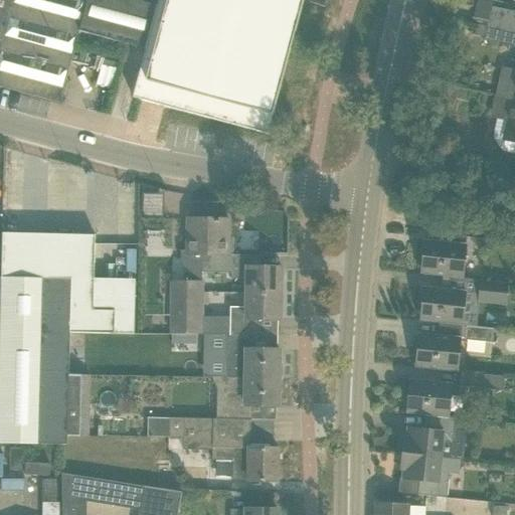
[(0,0),(0,45),(9,12),(12,0),(0,0)]
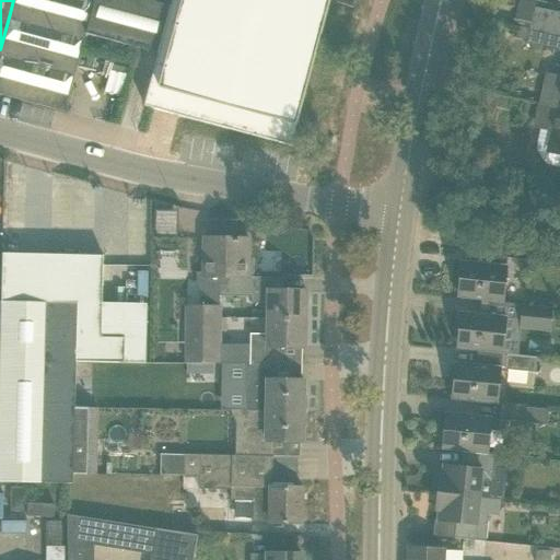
[(13,0),(10,13),(85,34),(158,54),(170,7),(154,2),(153,3),(142,0),(13,0)]
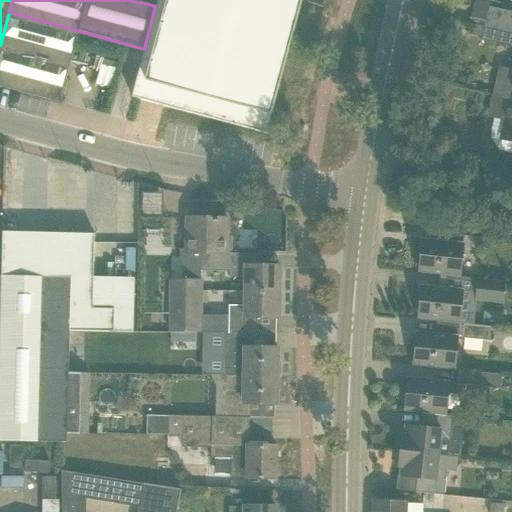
[(144,49),(131,98),(265,134),(301,0),(156,0),(155,6),(144,49)]
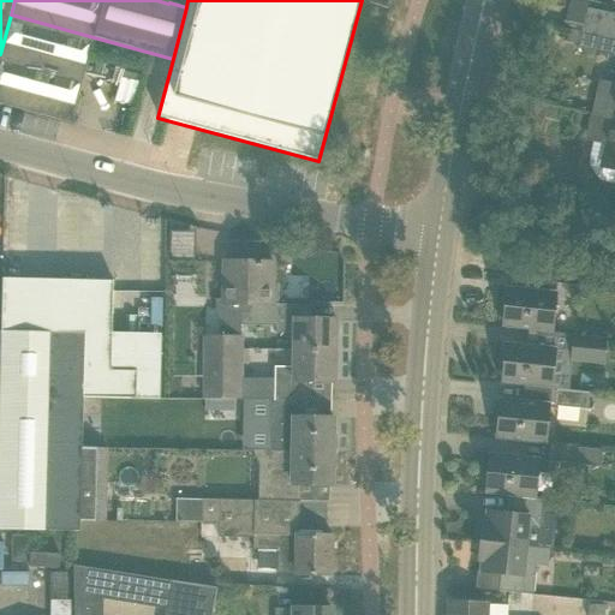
[(598,37),(614,41),(614,15),(586,9),(583,25),(599,29),(598,37)]
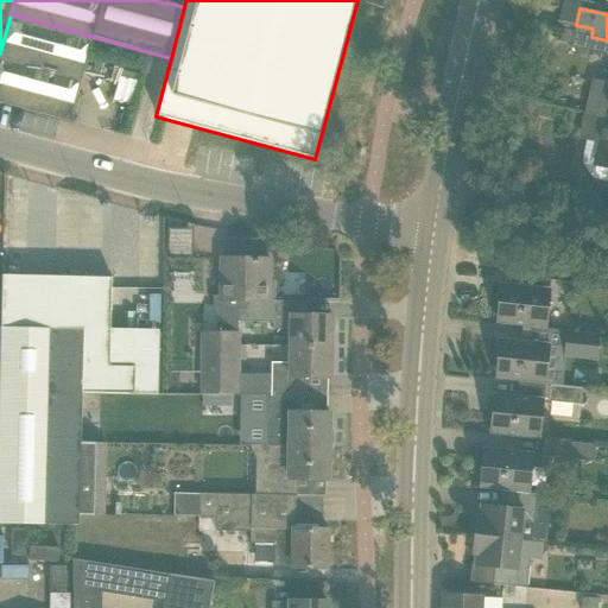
[(11,14),(0,54),(0,102),(70,122),(93,37),(11,14)]
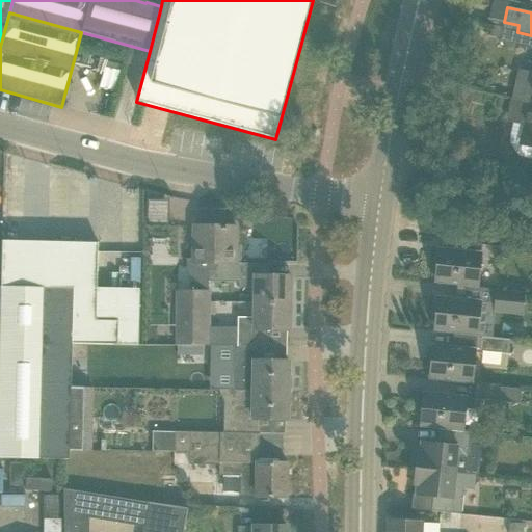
[(531,49),(531,35),(517,32),(519,25),(504,22),(503,29),(502,32),(503,32),(500,43),(531,49)]
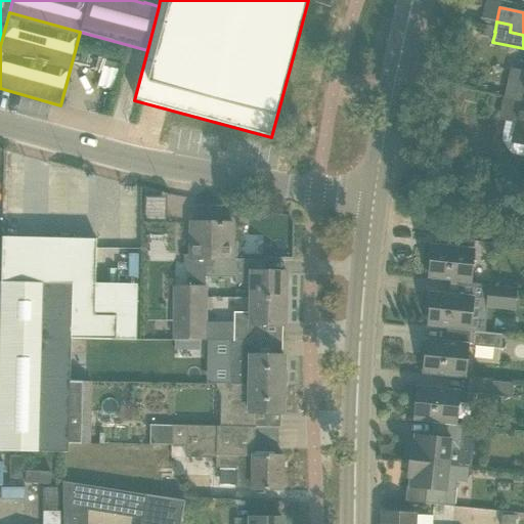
[(98,86),(114,89),(120,67),(103,62),(98,86)]
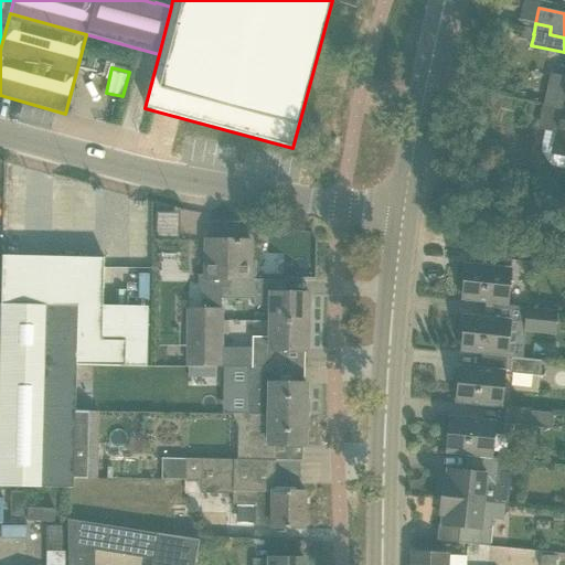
[(564,76),(551,74),(544,105),(563,109),(564,109),(564,76)]
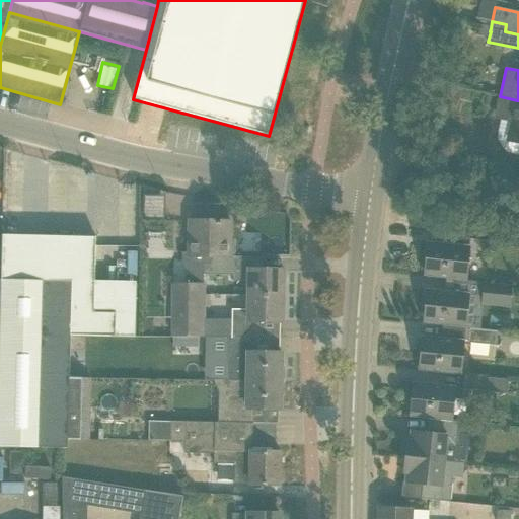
[(498,96),(495,118),(499,120),(495,138),(505,152),(518,154),(518,100),(517,100),(500,96),(498,96)]
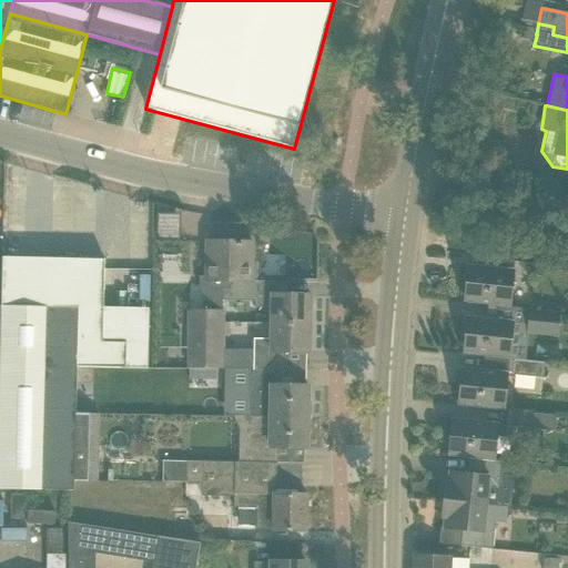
[(206,276),(199,276),(204,311),(222,311),(222,282),(241,282),(251,282),(251,281),(251,264),(252,242),(208,242),(206,264),(206,276)]
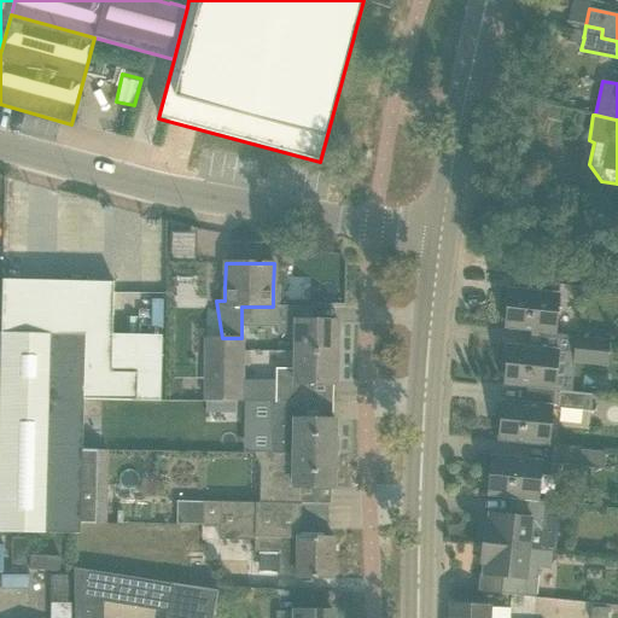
[(0,532),(81,534),(81,523),(82,453),(83,453),(83,449),(85,400),(136,401),(138,373),(111,373),(112,334),(114,283),(3,280),(1,334),(4,334),(3,368),(0,367),(0,532)]
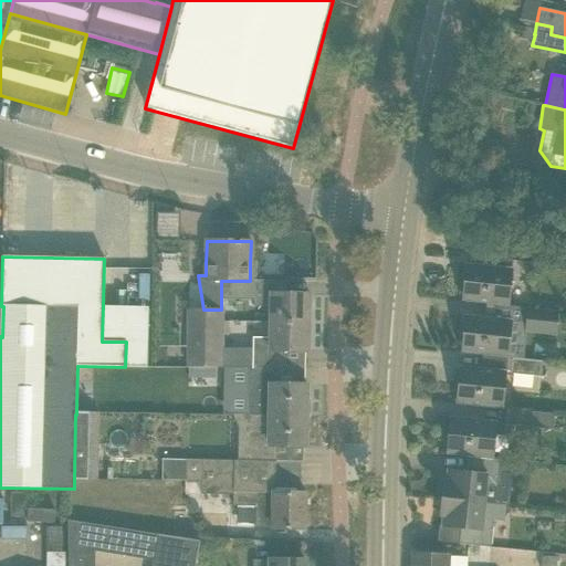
[(509,306),(510,290),(512,268),(467,263),(464,278),(468,278),(465,302),(496,305),(509,306)]
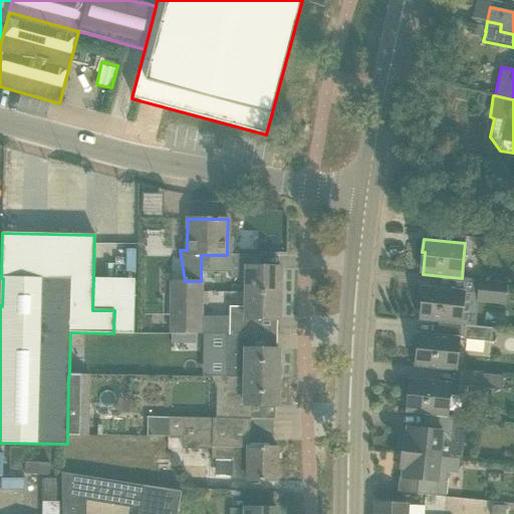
[(218,255),(218,272),(230,272),(230,255),(230,254),(227,254),(227,255),(218,255)]
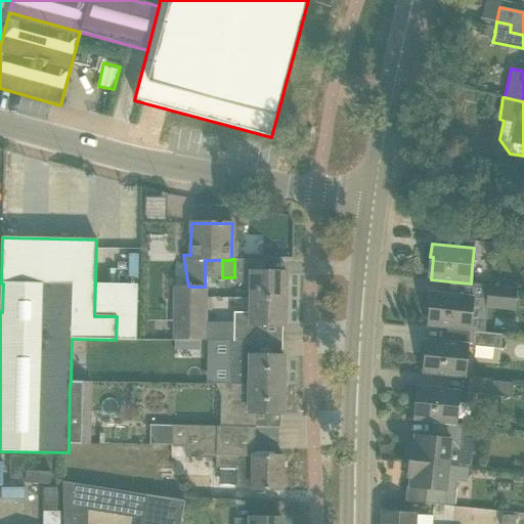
[(263,260),(234,259),(234,260),(234,277),(234,284),(251,285),(250,299),(286,299),(286,272),(263,272),(263,260)]
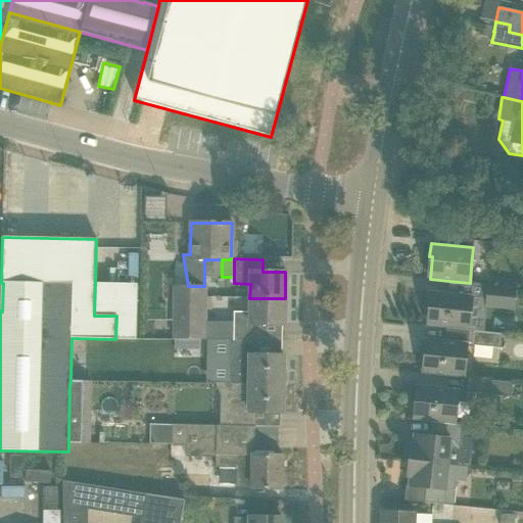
[(430,291),(429,304),(432,304),(429,326),(469,330),(472,301),(514,305),(515,287),(511,286),(470,283),(459,282),(458,294),(430,291)]
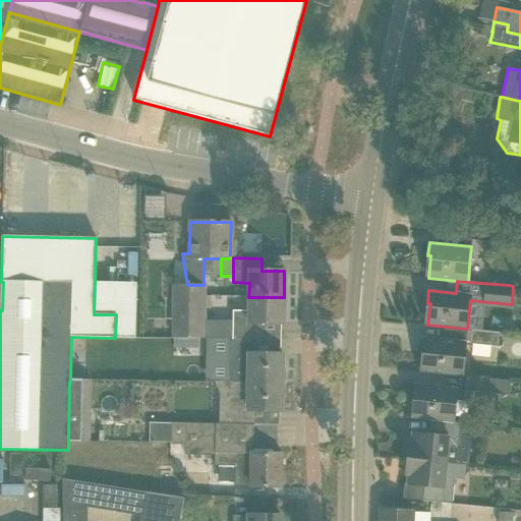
[(172,339),(204,338),(204,333),(204,322),(204,321),(204,308),(204,298),(204,285),(172,285),(172,339)]
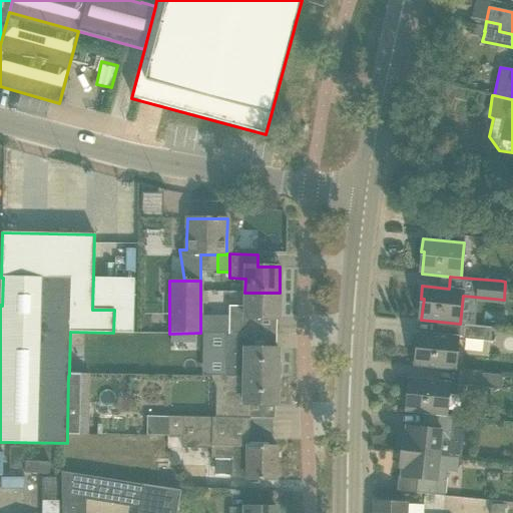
[(251,334),(251,335),(257,335),(257,319),(279,319),(280,293),(244,293),(244,307),(230,306),(230,317),(229,334),(251,334)]
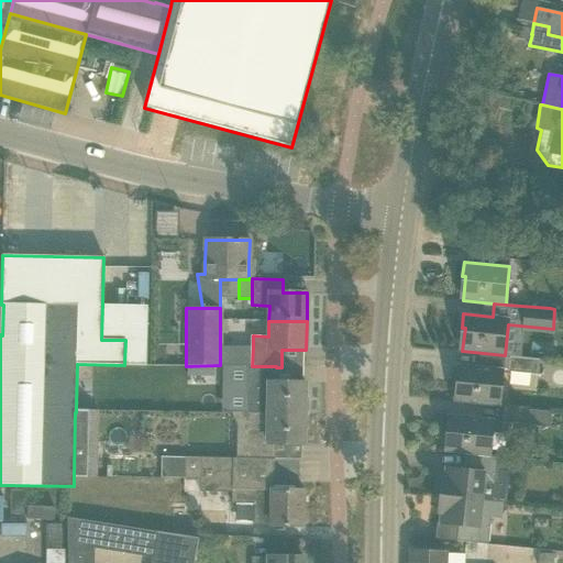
[(220,360),(220,365),(220,367),(247,367),(252,367),(252,366),(253,348),(220,348),(220,360)]
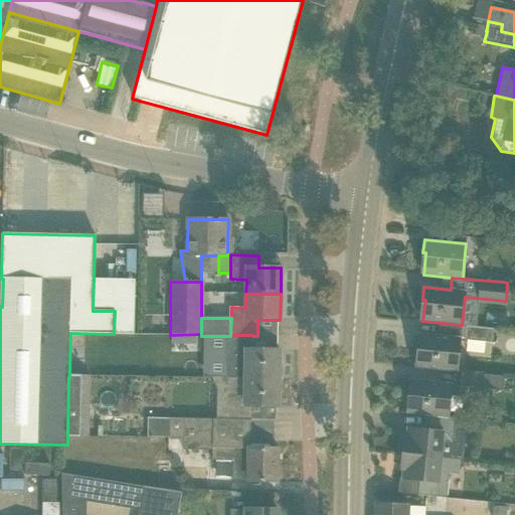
[(467,326),(465,340),(492,343),(494,329),(467,326)]
